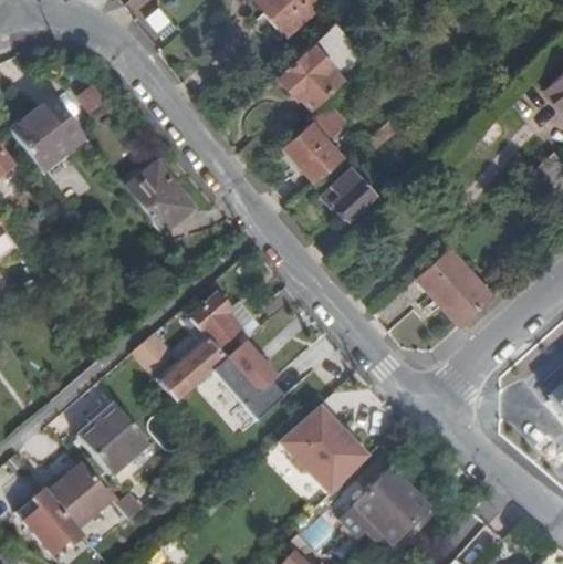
[(262,17),(283,40),(324,2),(322,0),(260,0),(269,10),(262,17)]
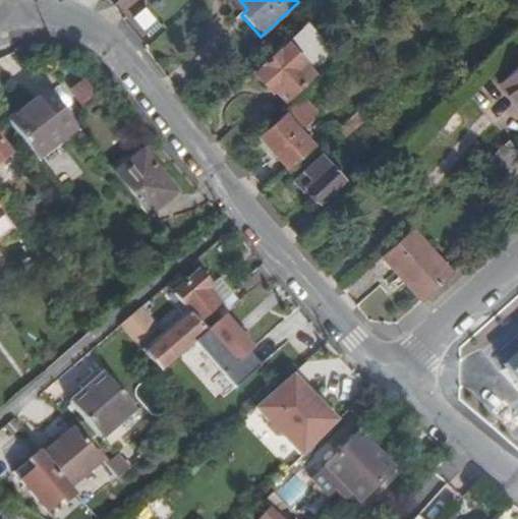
[(289,40),(257,68),(276,90),(279,88),(288,98),(318,71),(289,40)]
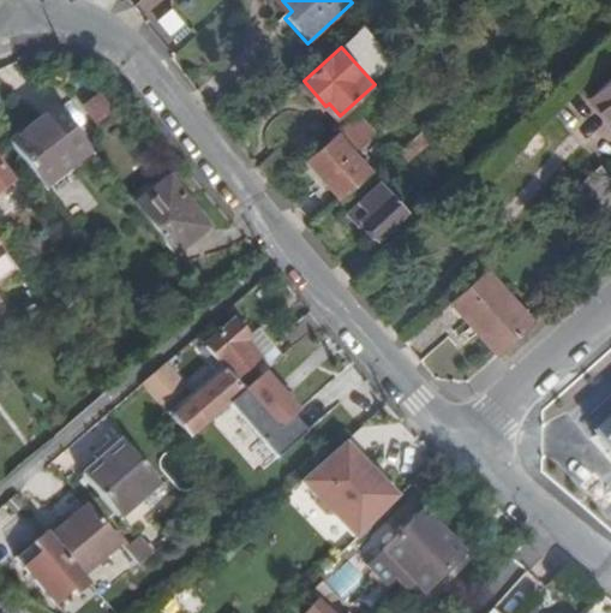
[(605,101),(610,95),(610,83),(599,94),(605,101)]
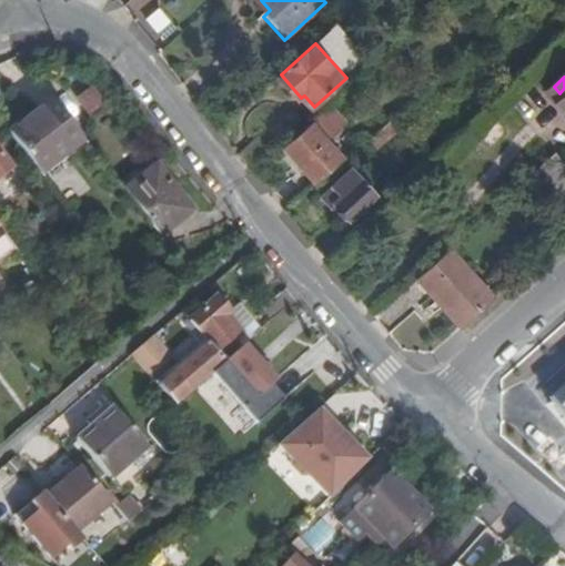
[(106,100),(96,87),(81,97),(92,111),(106,100)]
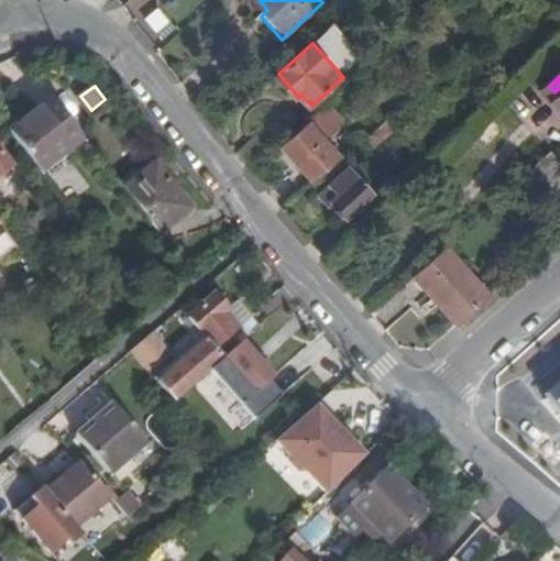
[(87,136),(81,130),(56,97),(25,120),(55,160),(87,136)]
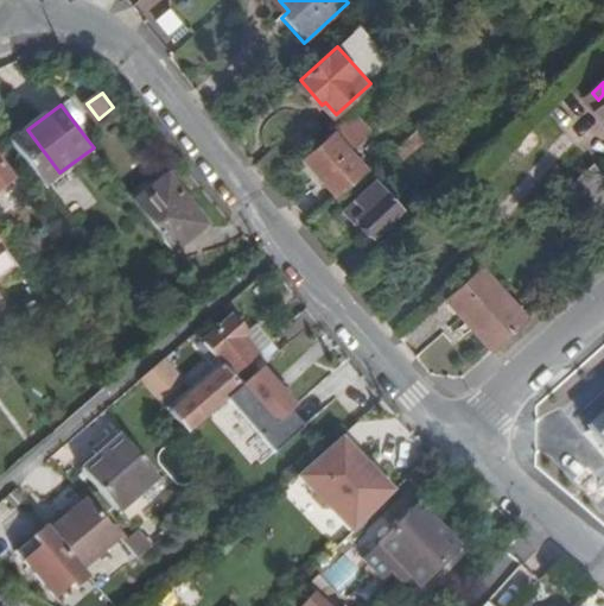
[(309,156),(342,194),(351,185),(373,168),(354,147),(374,130),(358,111),(309,156)]
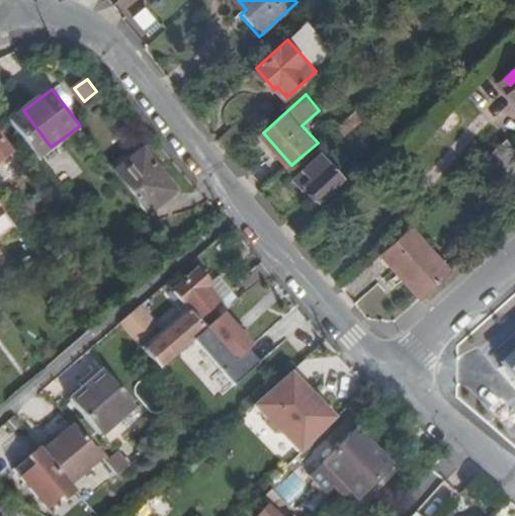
[(11,119),(39,156),(51,147),(23,110),(11,119)]
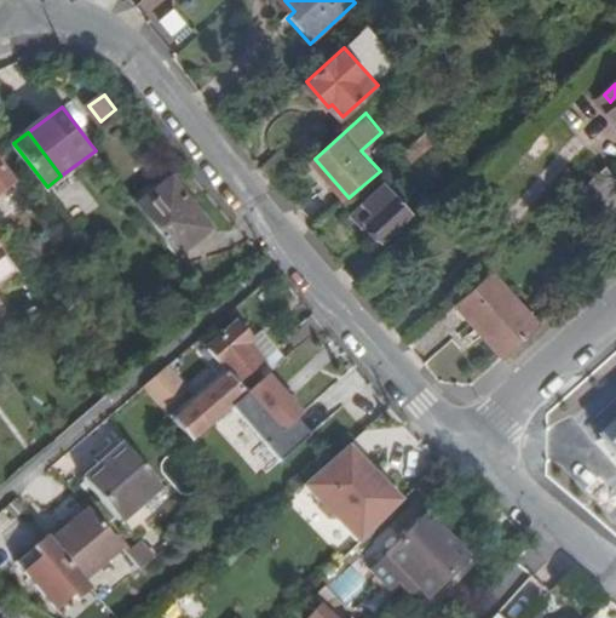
[(427,132),(409,148),(418,156),(436,141),(427,132)]
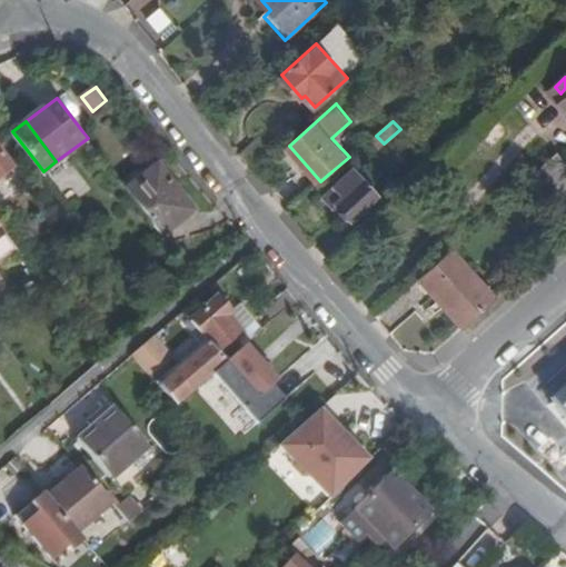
[(0,188),(19,175),(0,149),(0,188)]
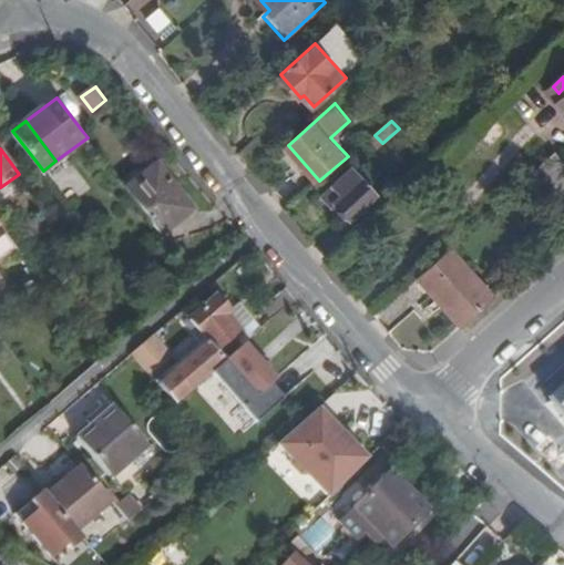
[(563,154),(561,152),(544,165),(563,186),(563,154)]
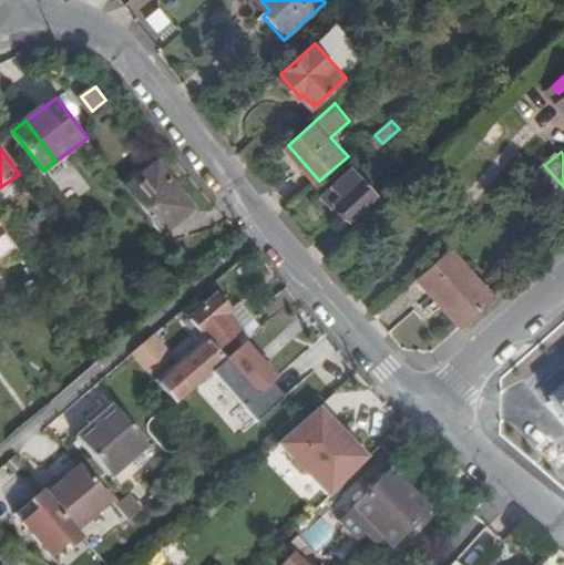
[(125,187),(161,234),(194,208),(159,162),(125,187)]
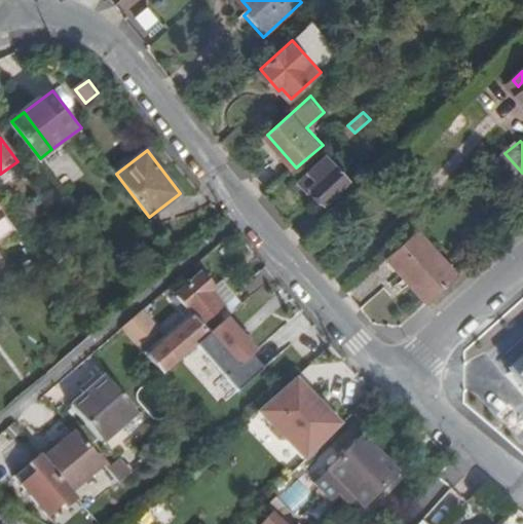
[(313,186),(336,212),(360,190),(330,157),(302,181),(309,189),(313,186)]
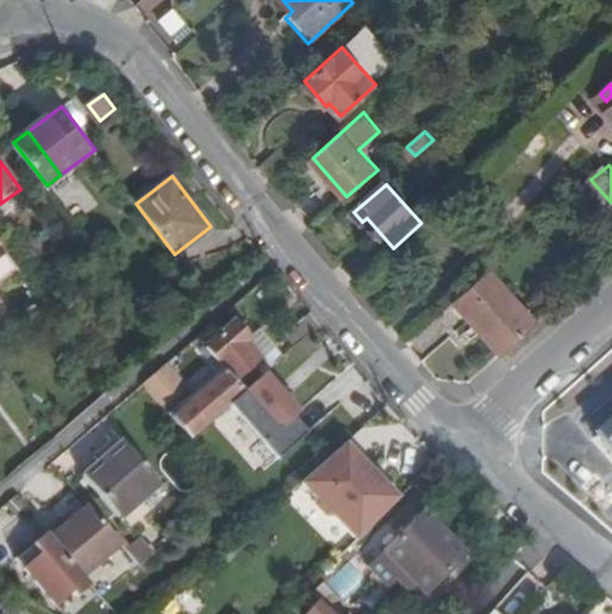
[(0,283),(19,269),(0,241),(0,283)]
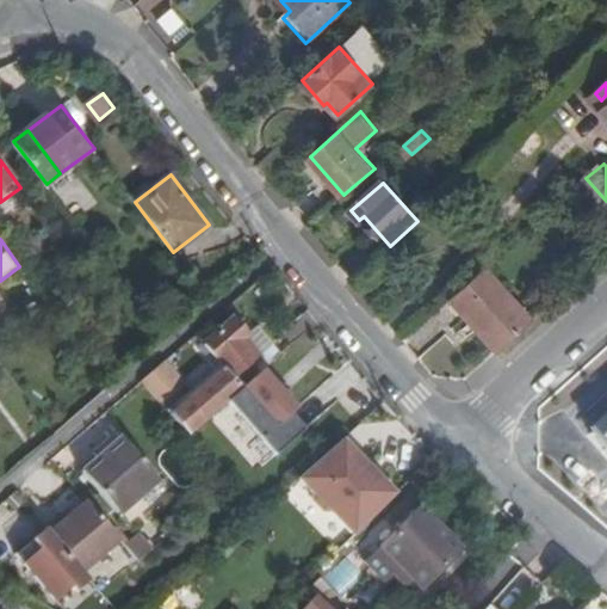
[(452,296),(454,299),(489,337),(500,350),(534,318),(524,306),(511,291),(489,266),(487,265),(452,296)]
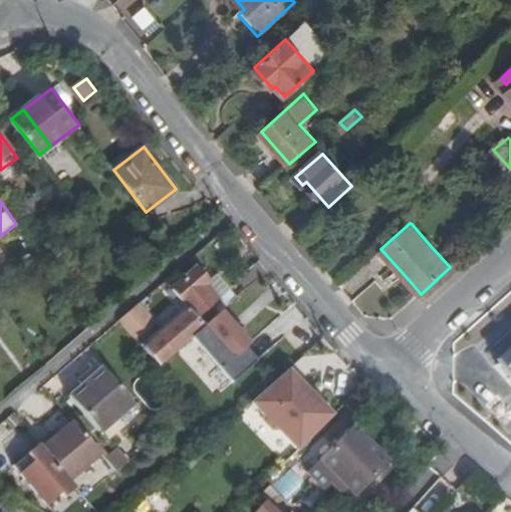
[(185,298),(195,310),(200,316),(221,298),(208,282),(212,279),(200,266),(175,287),(185,298)]
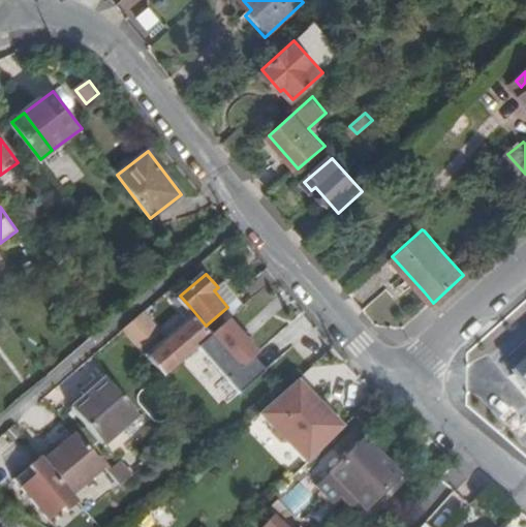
[(173,287),(163,296),(180,315),(190,307),(180,296),(173,287)]
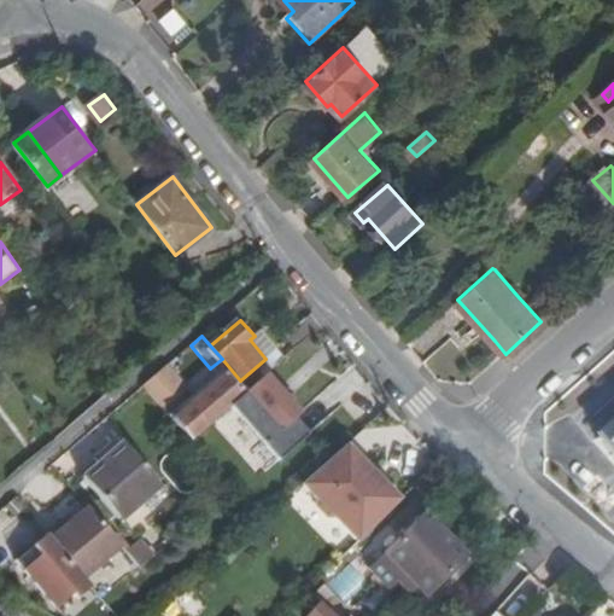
[(249,390),(269,372),(274,367),(265,359),(240,381),(249,390)]
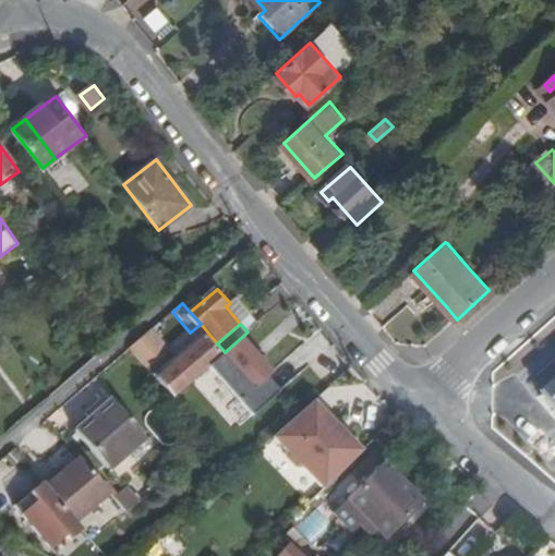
[(148,331),(132,346),(153,370),(169,357),(148,331)]
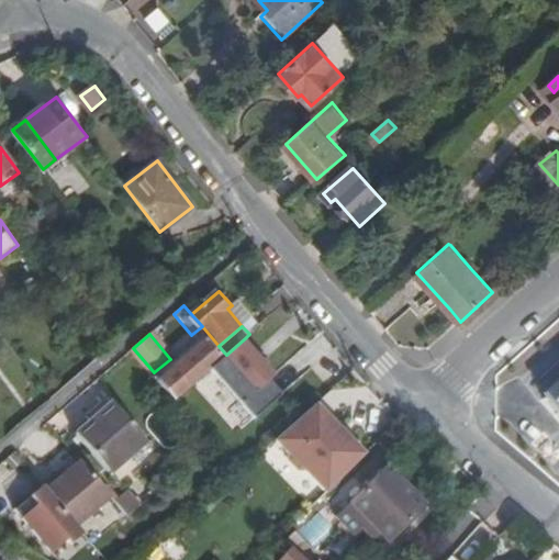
[(226,355),(205,372),(215,383),(226,373),(239,390),(249,381),(257,391),(276,373),(245,338),(226,355)]
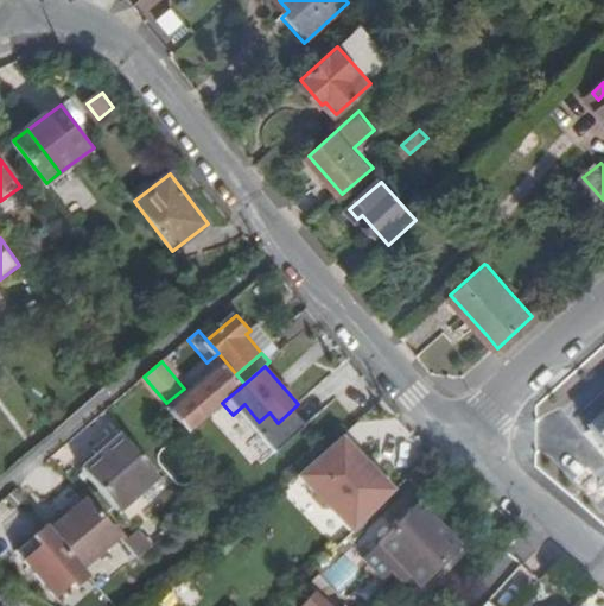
[(173,411),(190,430),(222,403),(245,384),(236,374),(230,367),(214,380),(210,378),(173,411)]
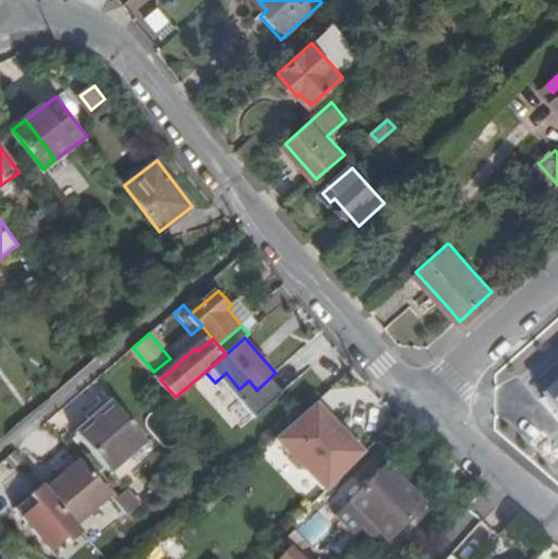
[(148,441),(114,399),(76,430),(111,471),(148,441)]
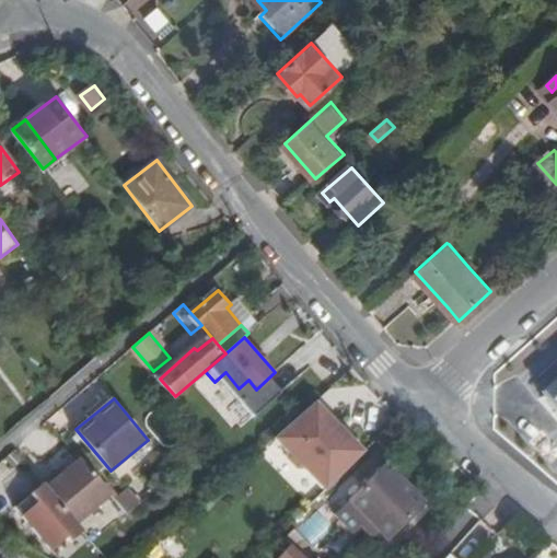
[(339,467),(345,474),(361,458),(355,452),(339,467)]
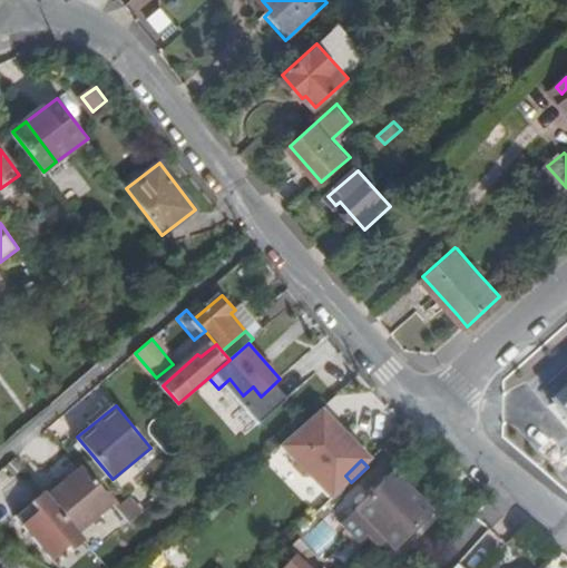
[(60,477),(46,490),(81,531),(116,503),(82,464),(70,476),(64,481),(60,477)]
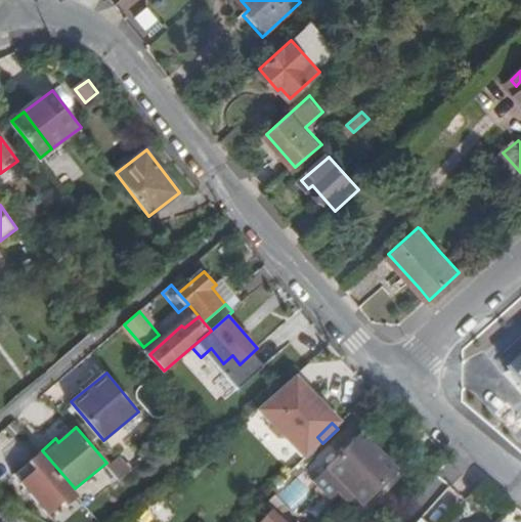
[(332,463),(342,473),(360,492),(364,495),(367,499),(399,469),(393,463),(373,442),(363,432),(332,463)]
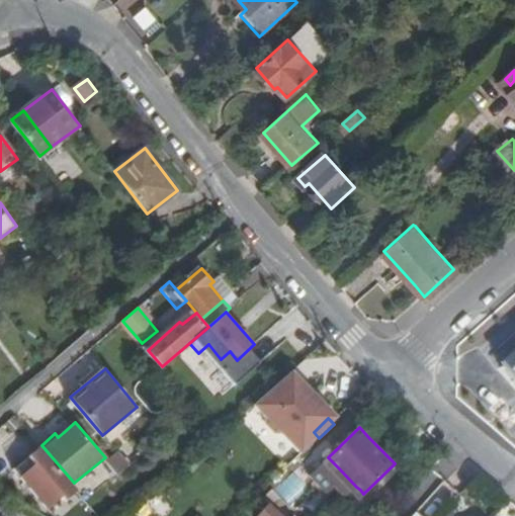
[(60,429),(55,433),(58,437),(64,432),(60,429)]
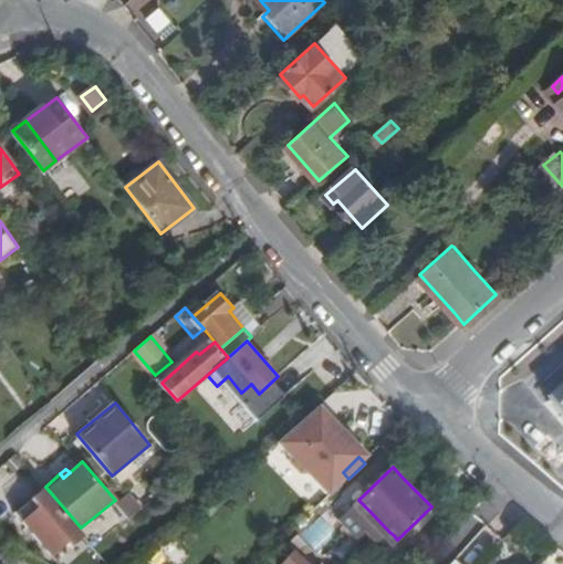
[(75,544),(87,534),(81,528),(45,487),(18,511),(55,554),(71,540),(75,544)]
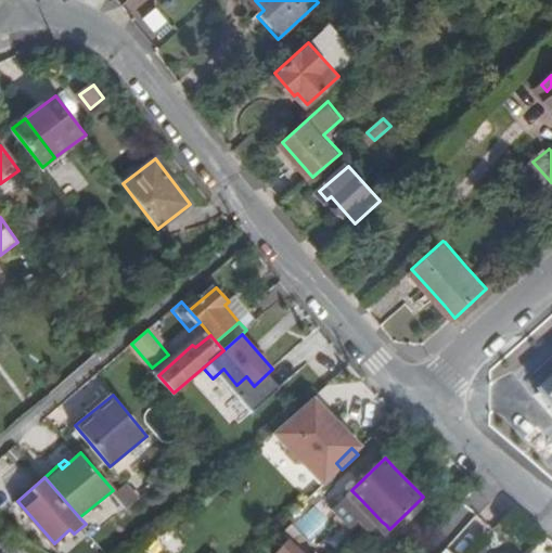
[(117,494),(129,509),(142,498),(130,484),(117,494)]
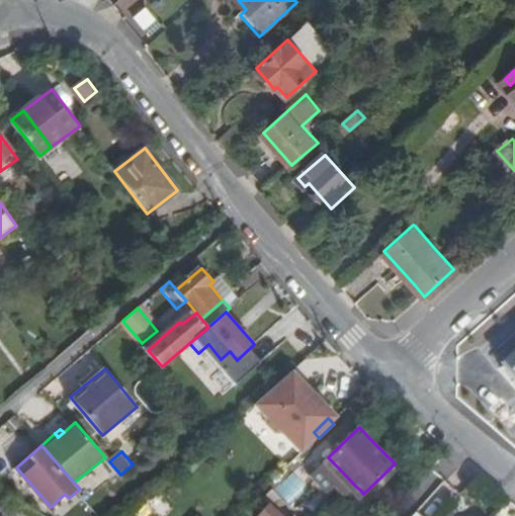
[(314,471),(324,482),(332,489),(339,483),(349,494),(356,487),(338,467),(328,457),(314,471)]
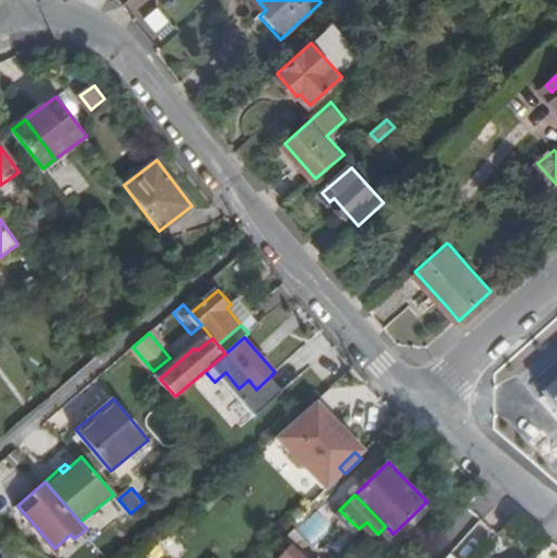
[(308,557),(291,543),(277,557),(308,557)]
